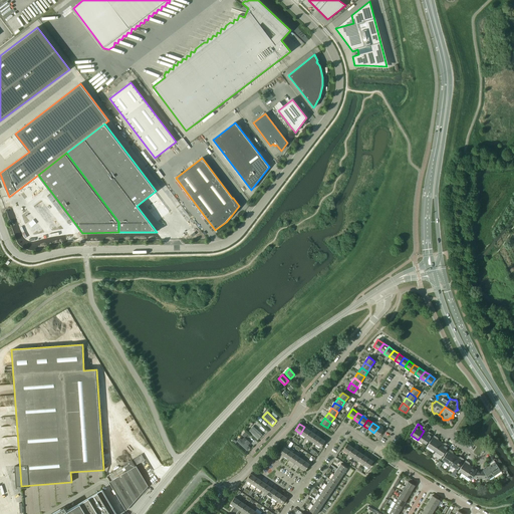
[(249,432),(258,441),(263,436),(253,427),(249,432)]
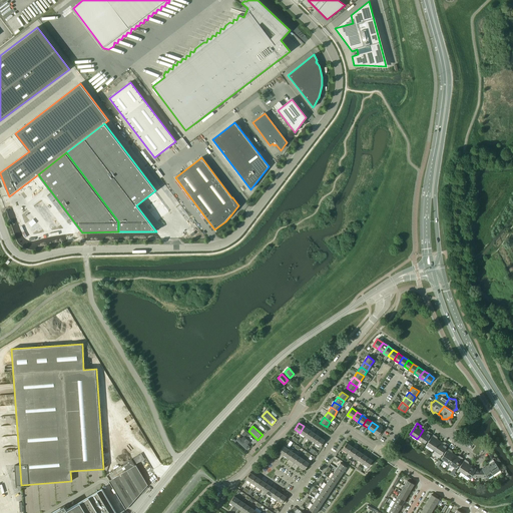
[(300,433),(305,436),(310,430),(304,426),(300,433)]
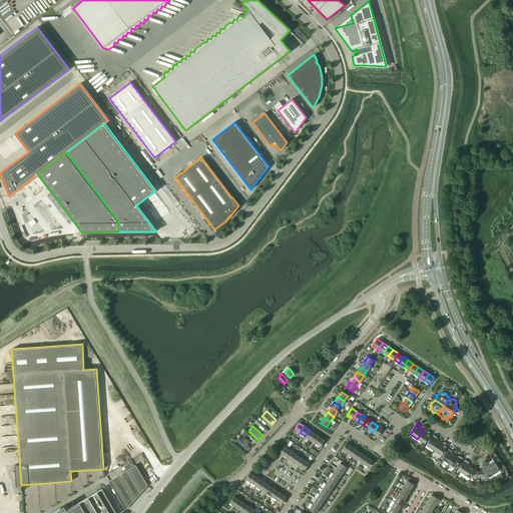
[(373,432),(379,436),(383,429),(378,426),(373,432)]
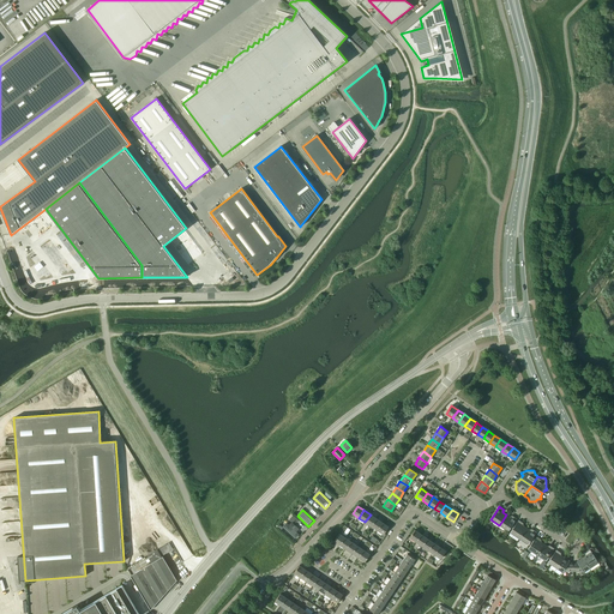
[(365,522),(371,527),(377,518),(371,515),(365,522)]
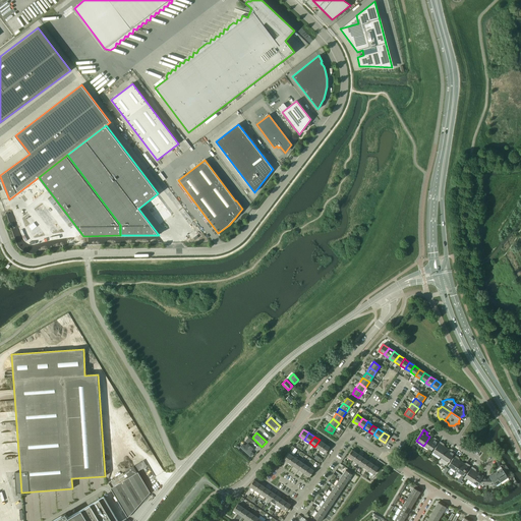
[(423,446),(431,451),(435,447),(438,442),(439,440),(435,438),(433,439),(432,439),(429,437),(426,442),(423,446)]
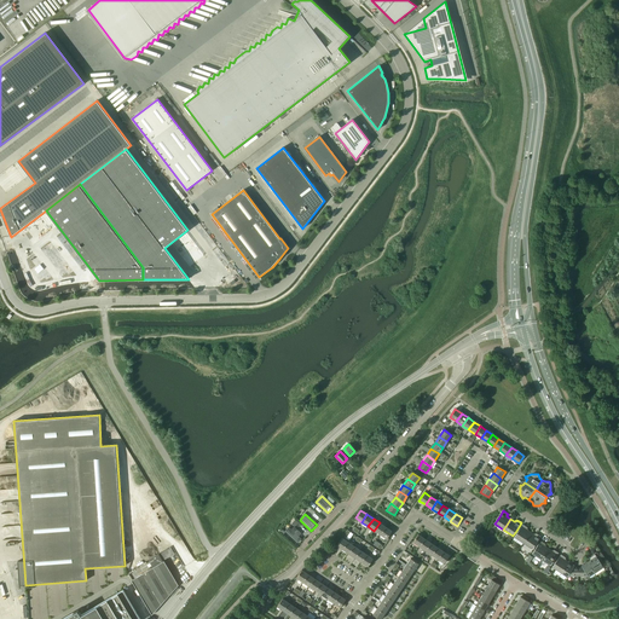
[(374,531),(381,534),(386,527),(380,522),(374,531)]
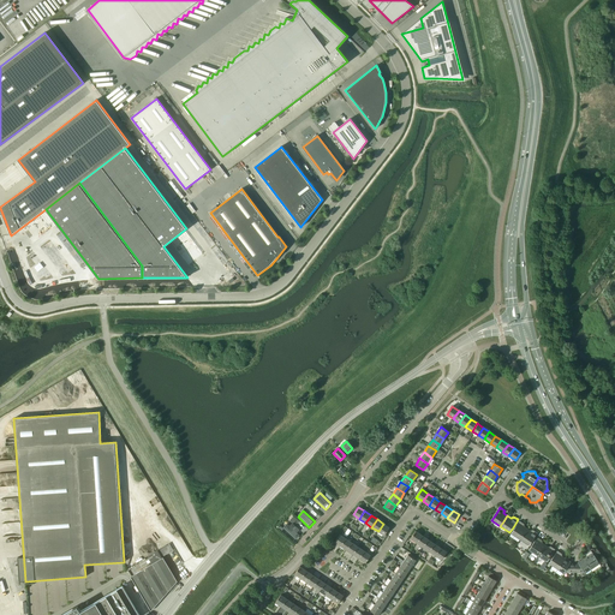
[(511,533),(520,539),(524,535),(527,529),(524,526),(524,525),(525,524),(520,520),(518,523),(514,529),(511,533)]
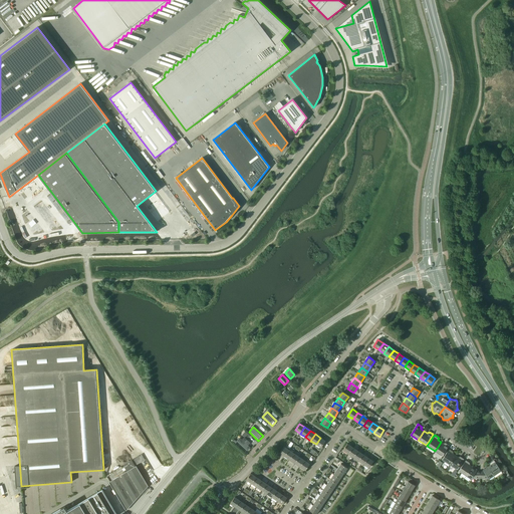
[(238,442),(247,451),(253,446),(243,437),(238,442)]
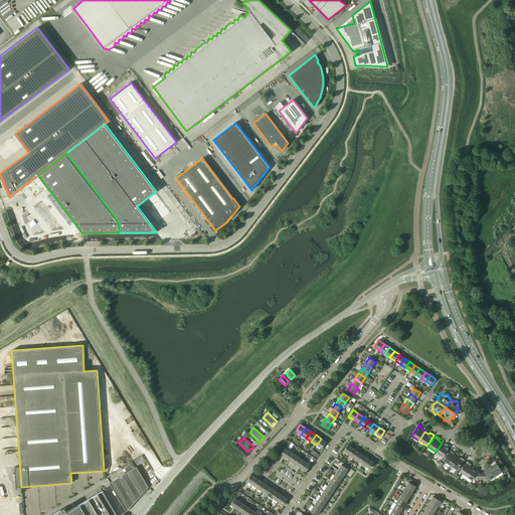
[(317,445),(322,449),(326,442),(321,439),(317,445)]
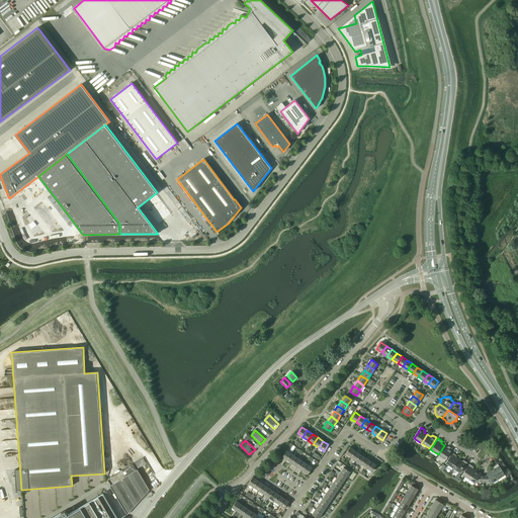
[(438,454),(445,459),(448,455),(451,450),(452,448),(448,446),(448,447),(447,447),(444,445),(441,450),(438,454)]
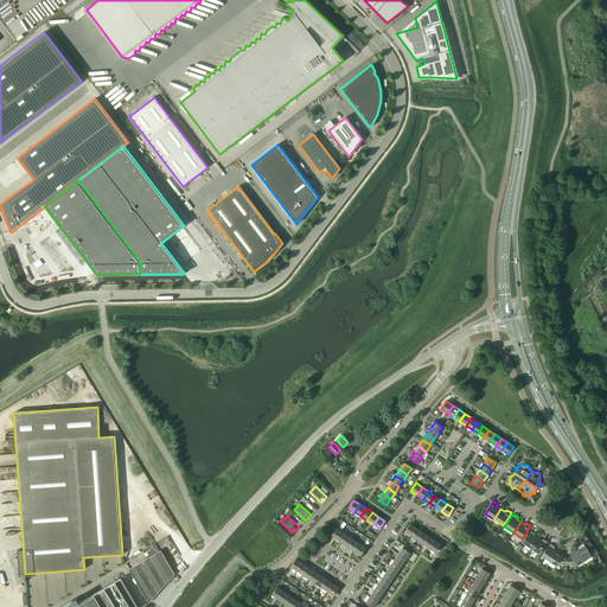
[(406,531),(411,536),(416,529),(410,524),(406,531)]
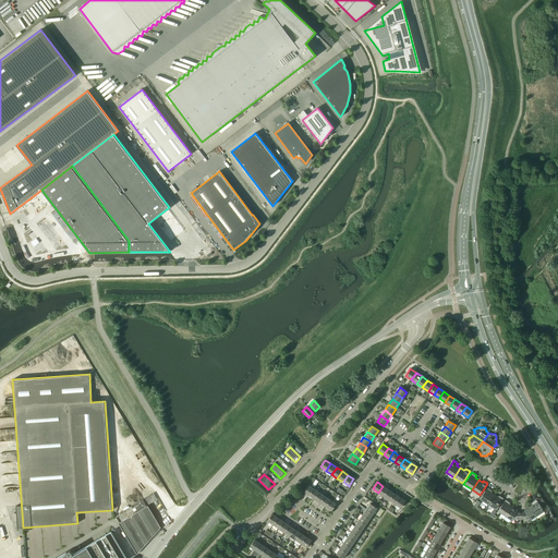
[(303,492),(310,496),(314,488),(308,485),(303,492)]
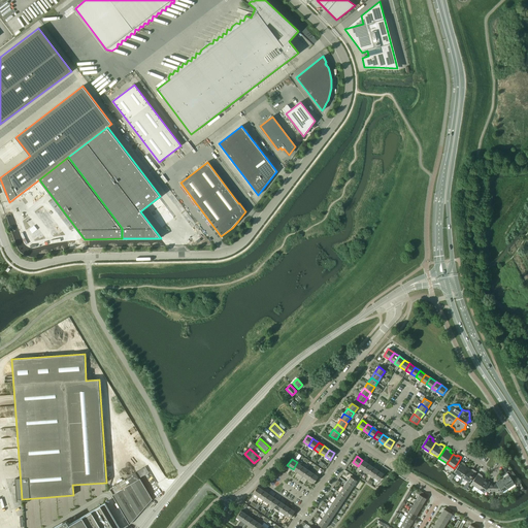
[(358,466),(363,469),(367,463),(362,460),(358,466)]
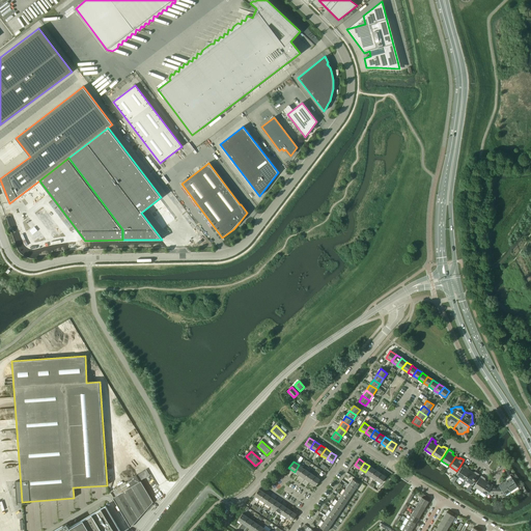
[(456,475),(465,480),(468,475),(471,471),(468,469),(468,468),(468,467),(464,464),(463,466),(459,470),(456,475)]
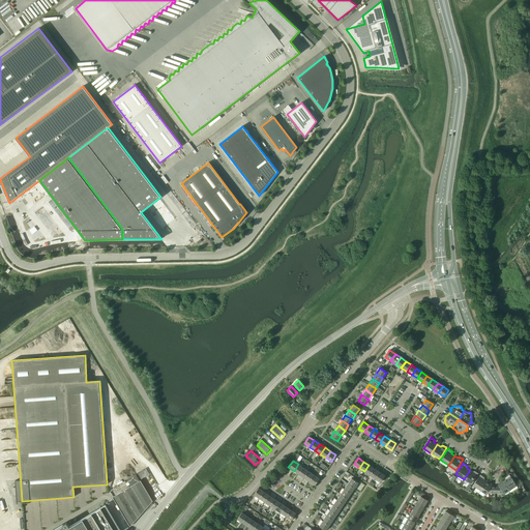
[(294,471),(299,474),(303,468),(298,464),(294,471)]
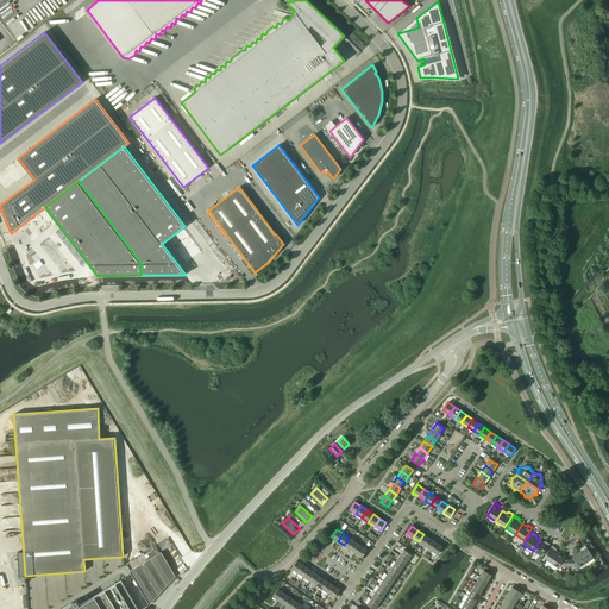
[(419,541),(425,546),(429,538),(424,534),(419,541)]
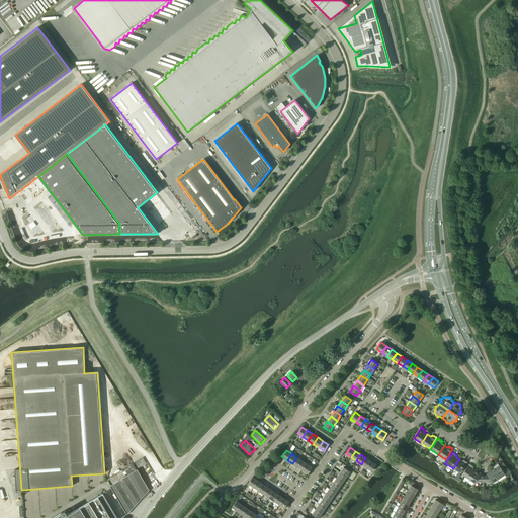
[(292,463),(297,467),(301,460),(296,457),(292,463)]
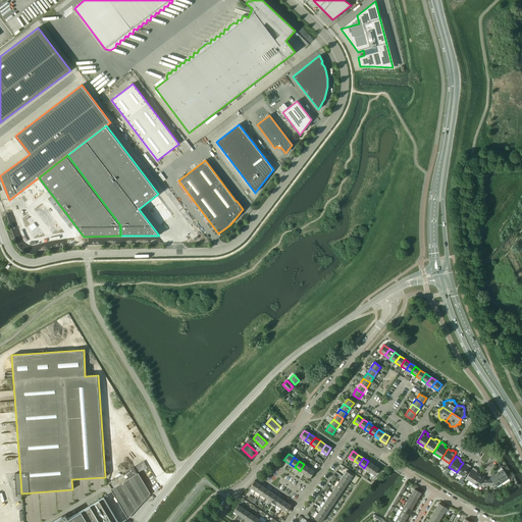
[(364,468),(369,471),(374,465),(368,461),(364,468)]
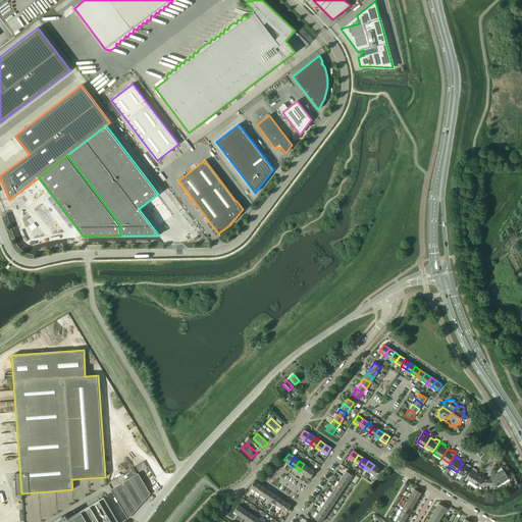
[(457,472),(464,477),(467,473),(470,468),(471,466),(467,463),(467,464),(465,465),(463,463),(460,467),(457,472)]
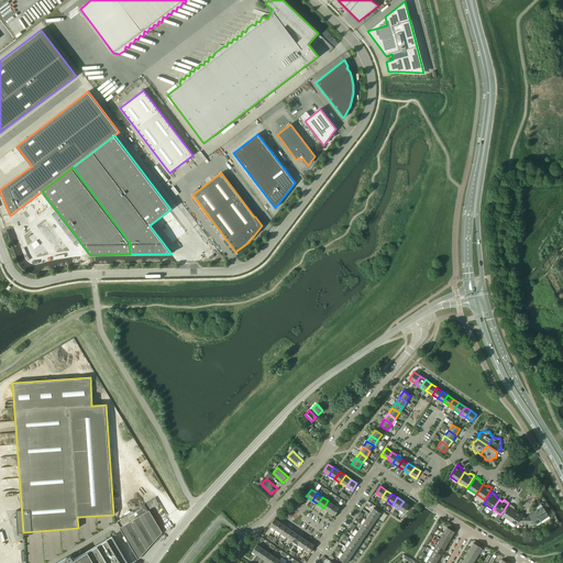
[(323,508),(329,511),(333,505),(328,500),(323,508)]
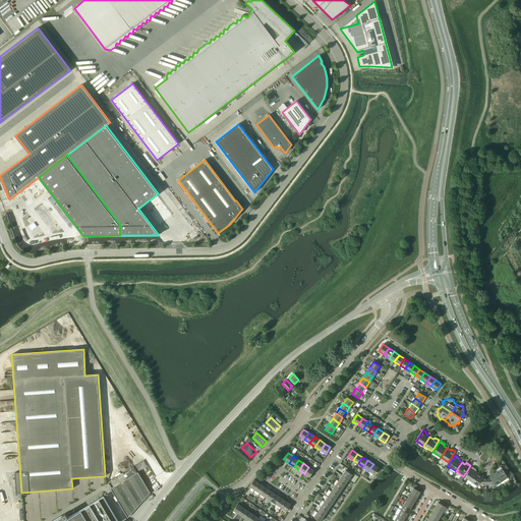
[(368,470),(373,474),(379,467),(373,464),(368,470)]
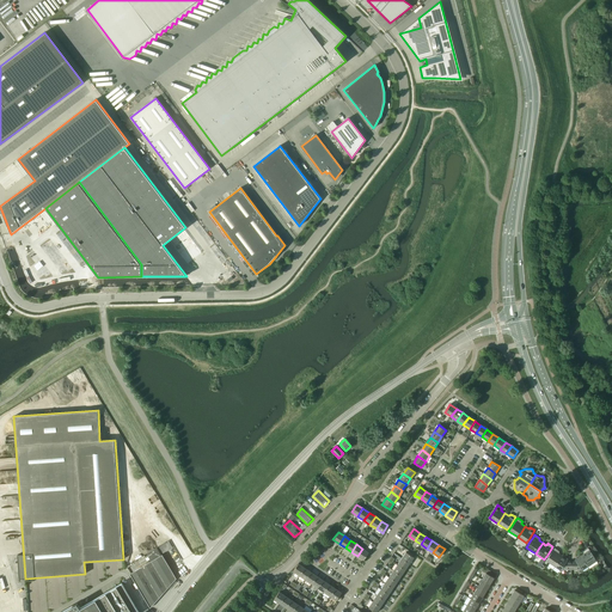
[(558,562),(562,556),(560,554),(558,552),(560,551),(555,548),(554,550),(550,556),(546,561),(555,567),(558,562)]
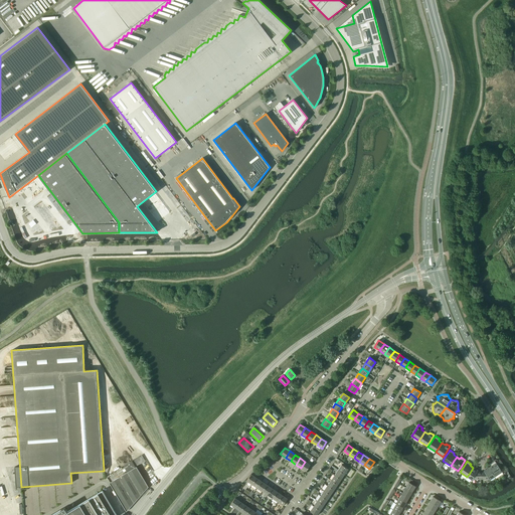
[(492,473),(495,477),(502,472),(499,468),(496,463),(495,461),(491,464),(492,465),(491,466),(489,468),(492,473)]
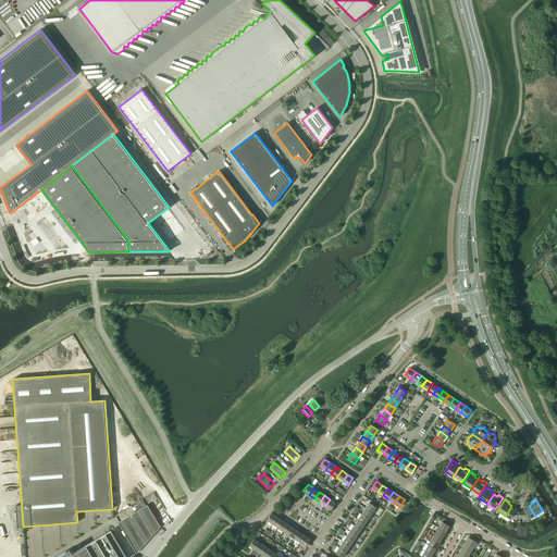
[(325,506),(331,510),(336,503),(330,499),(325,506)]
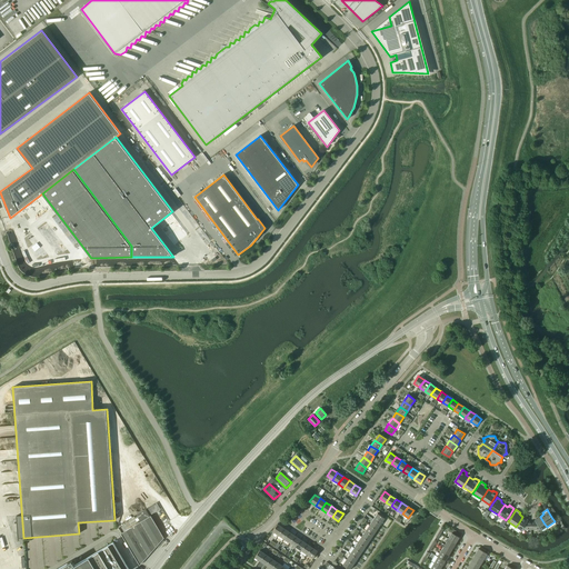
[(373,519),(381,523),(385,518),(378,513),(373,519)]
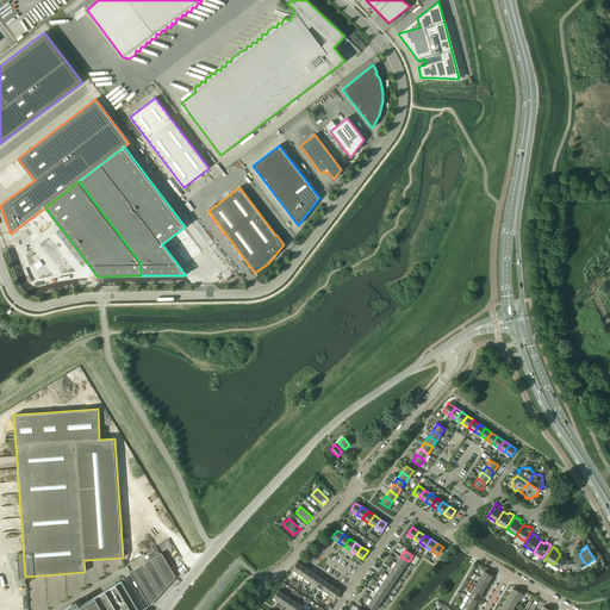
[(130,572),(150,605),(175,577),(161,554),(130,572)]
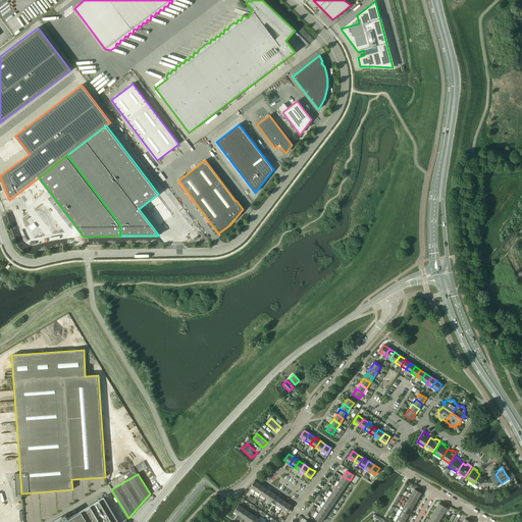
[(481,485),(487,485),(487,478),(484,478),(483,478),(484,477),(479,474),(476,479),(473,483),(478,486),(479,484),(481,485)]
